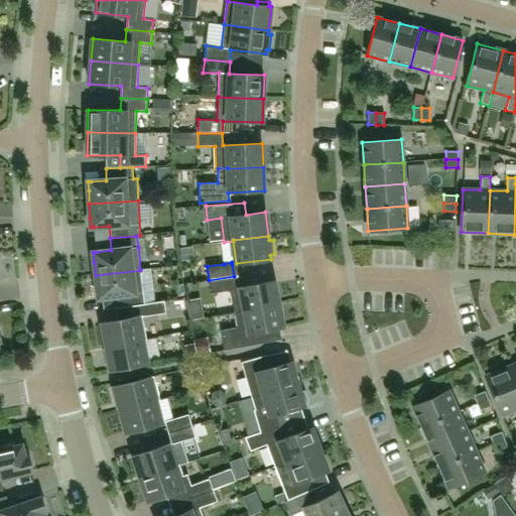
[(96,275),(97,288),(99,298),(117,295),(118,307),(139,304),(145,303),(143,292),(140,270),(96,275)]
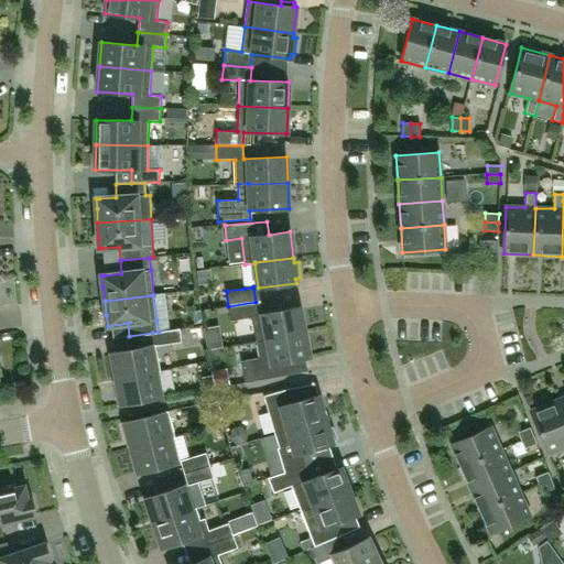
[(257,342),(305,332),(300,306),(257,315),(256,302),(228,306),(230,322),(251,317),(257,342)]
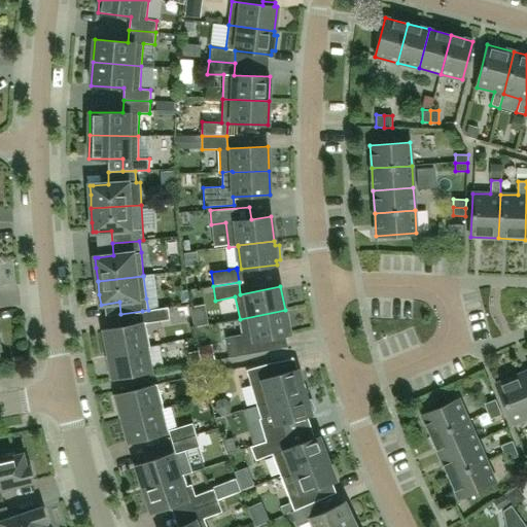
[(168,308),(148,310),(142,311),(144,322),(105,330),(109,354),(145,348),(150,347),(145,323),(170,320),(168,308)]
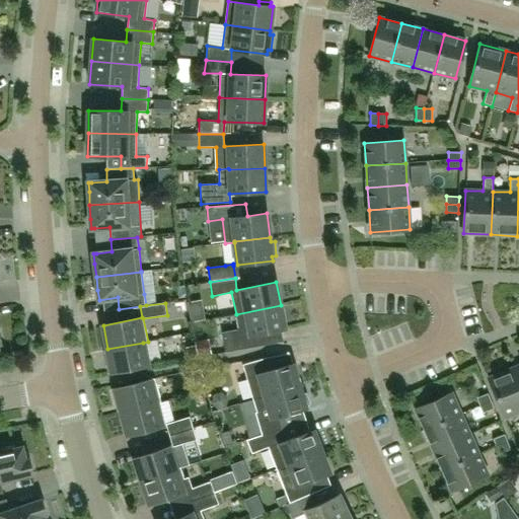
[(222,332),(226,353),(257,347),(257,346),(255,346),(253,336),(285,328),(281,305),(236,314),(239,329),(222,332)]
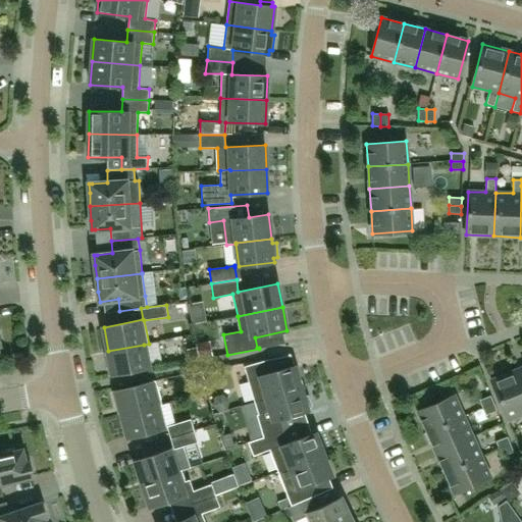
[(149,338),(151,353),(181,349),(179,334),(149,338)]
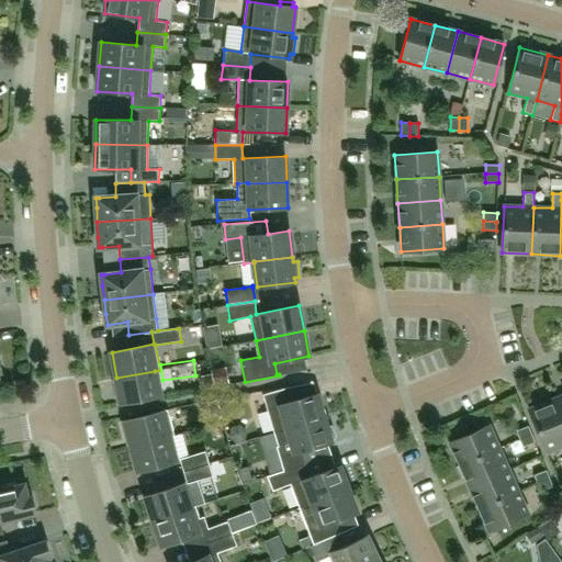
[(155,371),(116,378),(119,386),(114,386),(117,404),(159,395),(155,371)]
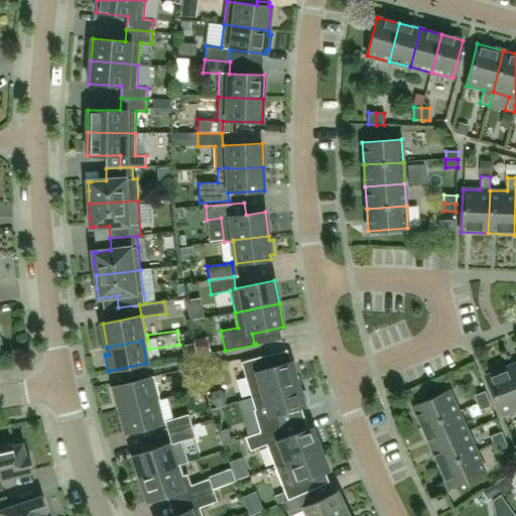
[(195,343),(184,346),(187,357),(197,355),(195,343)]
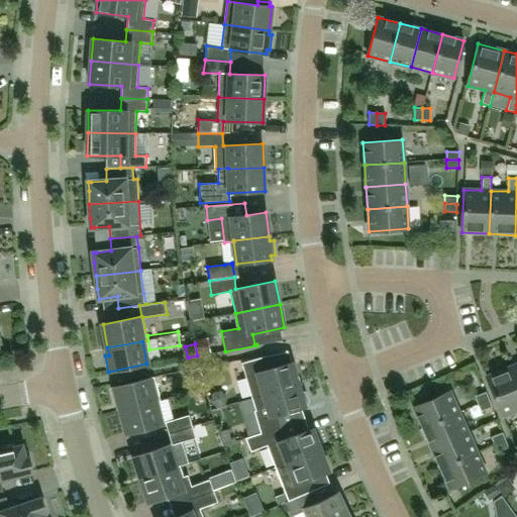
[(252,398),(299,385),(292,362),(277,367),(274,354),(265,356),(241,364),(252,398)]
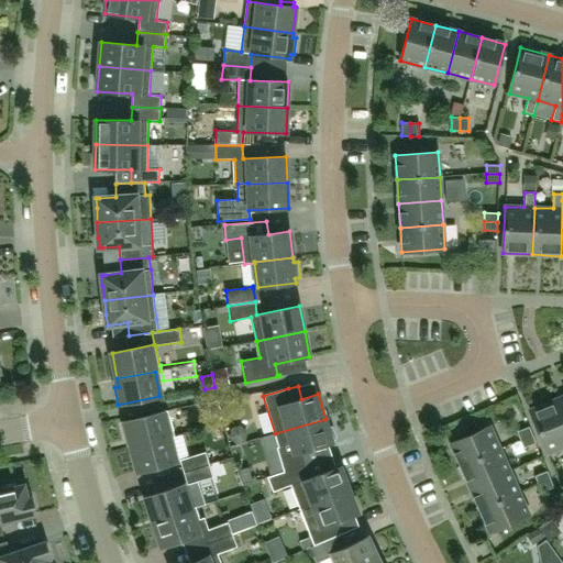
[(562,414),(556,399),(530,410),(548,454),(562,446),(562,414)]
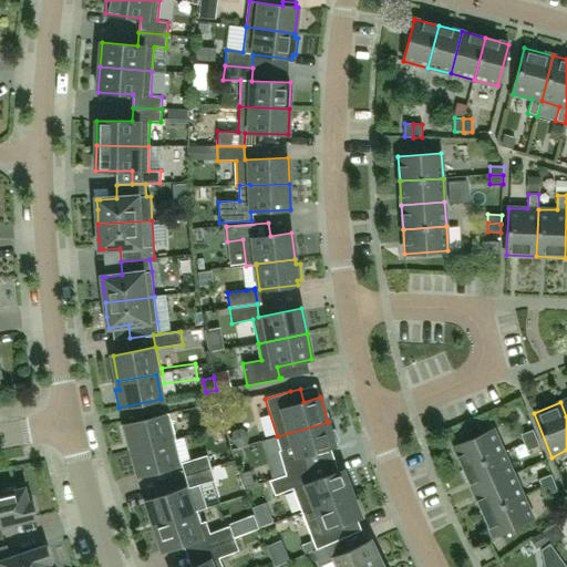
[(219,403),(209,406),(213,419),(223,416),(219,403)]
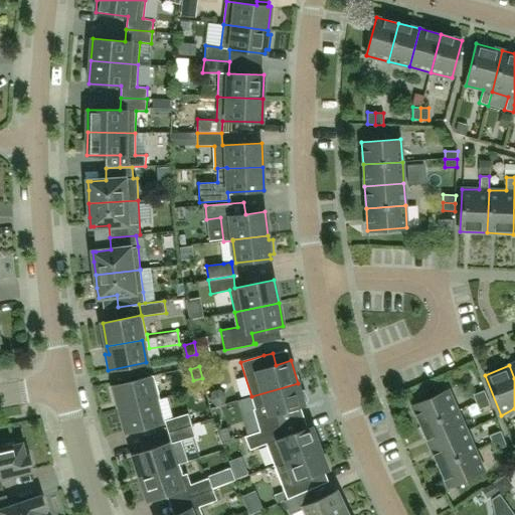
[(121,409),(155,400),(160,399),(154,375),(111,386),(115,401),(119,400),(121,409)]
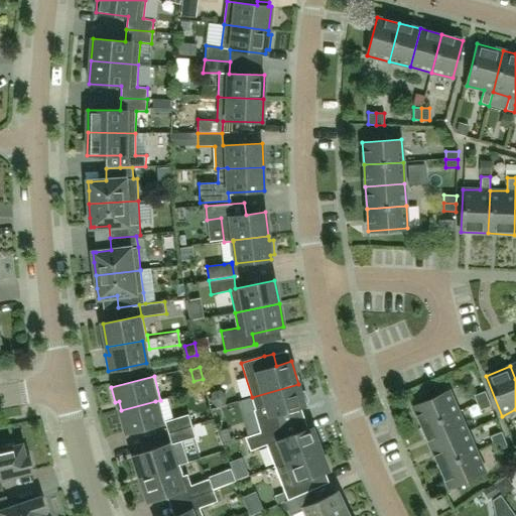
[(252,397),(255,409),(254,410),(260,431),(260,432),(280,426),(286,424),(282,412),(304,406),(303,403),(307,402),(304,391),(300,392),(298,384),(252,397)]
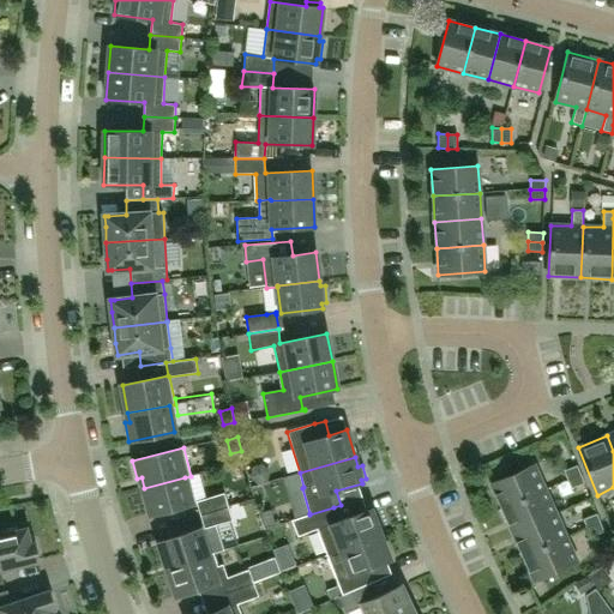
[(534,465),(492,485),(503,509),(545,489),(534,465)]
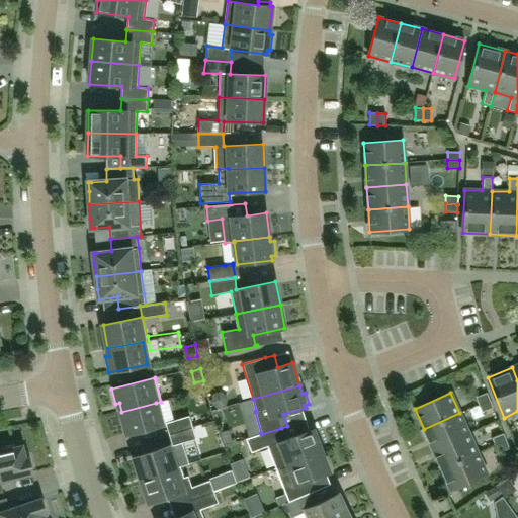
[(490,400),(487,393),(476,398),(479,405),(490,400)]
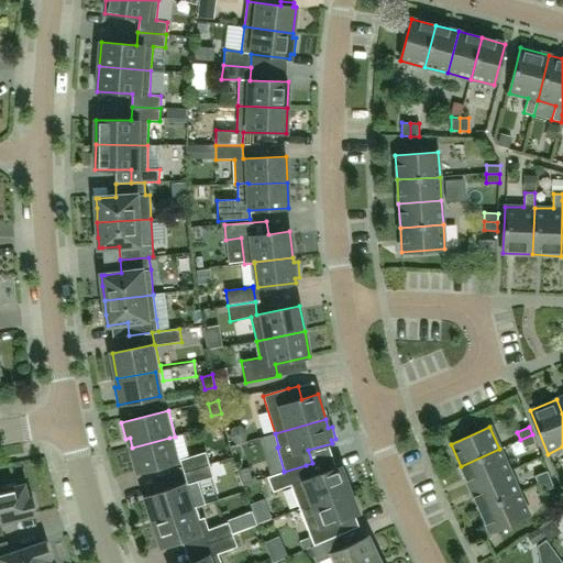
[(520,440),(523,448),(536,443),(532,434),(520,440)]
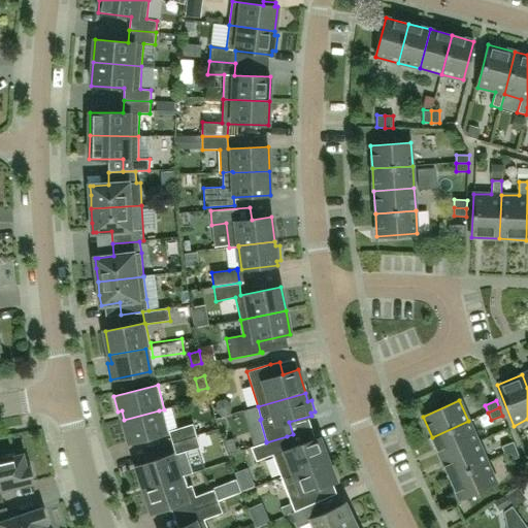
[(159,410),(124,420),(130,442),(165,433),(159,410)]
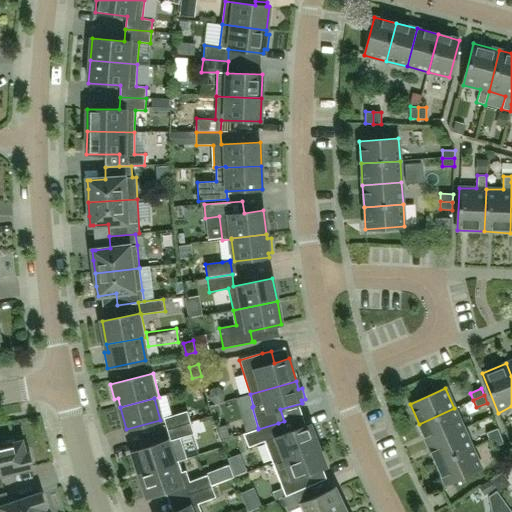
[(454,408),(419,424),(427,444),(463,428),(454,408)]
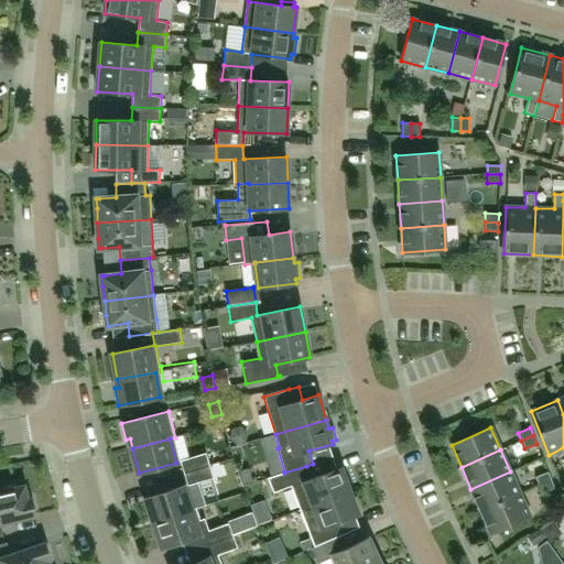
[(184,473),(209,465),(206,453),(180,461),(184,473)]
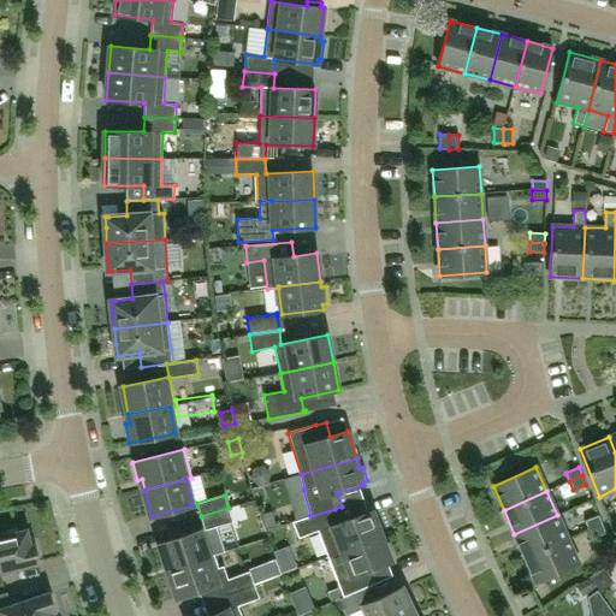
[(311,516),(311,515),(292,522),(298,538),(318,531),(329,557),(383,535),(372,510),(347,520),(342,507),(335,509),(311,516)]
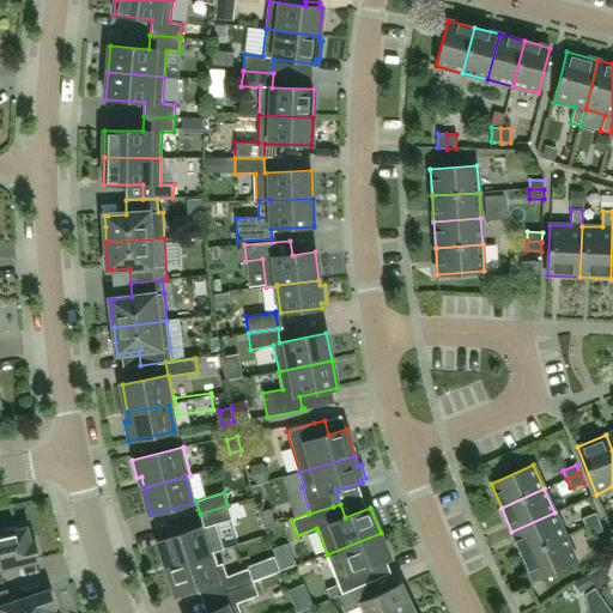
[(228,505),(200,514),(204,528),(232,520),(228,505)]
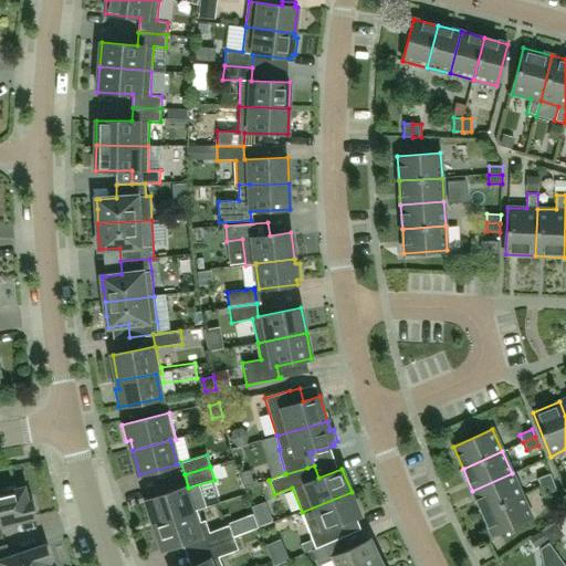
[(512,473),(472,491),(482,513),(522,495),(512,473)]
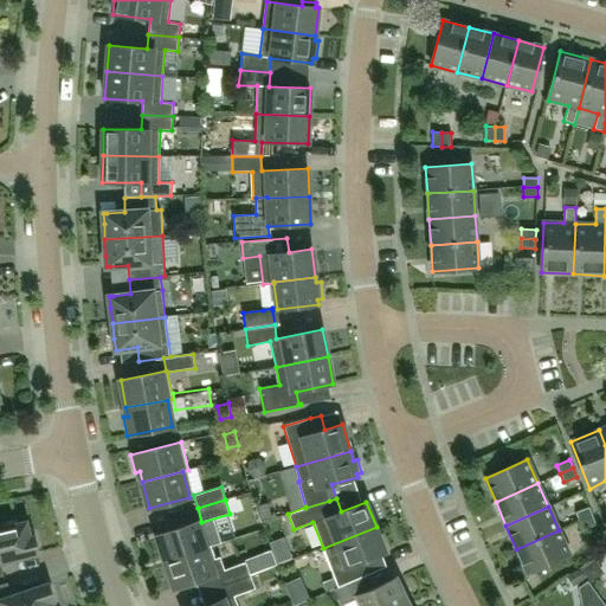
[(590,507),(575,513),(579,521),(593,516),(590,507)]
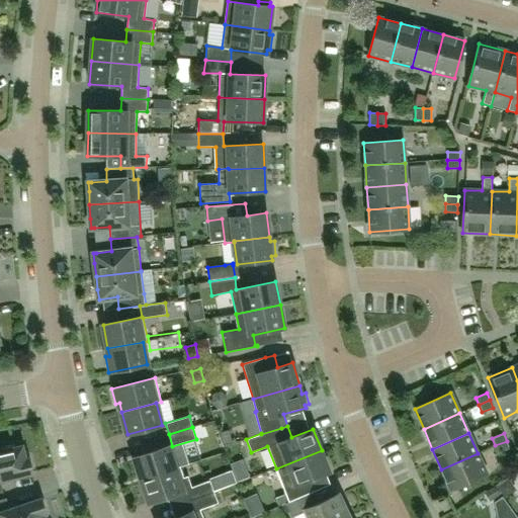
[(495,445),(498,453),(510,448),(507,441),(495,445)]
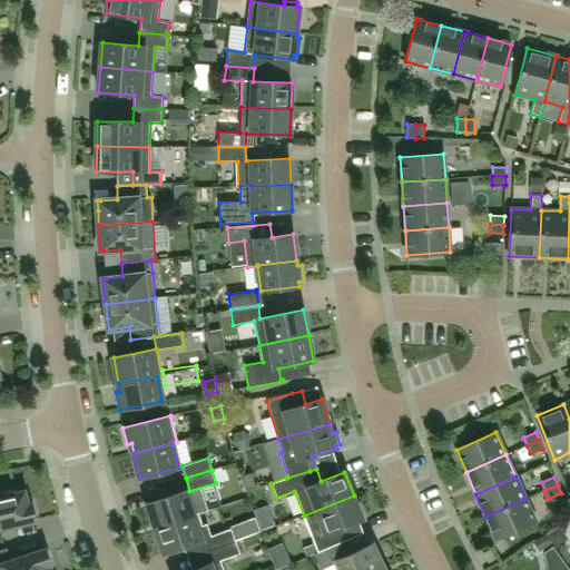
[(0,542),(3,542),(1,529),(36,520),(32,504),(28,505),(25,491),(1,497),(1,493),(0,492),(0,542)]
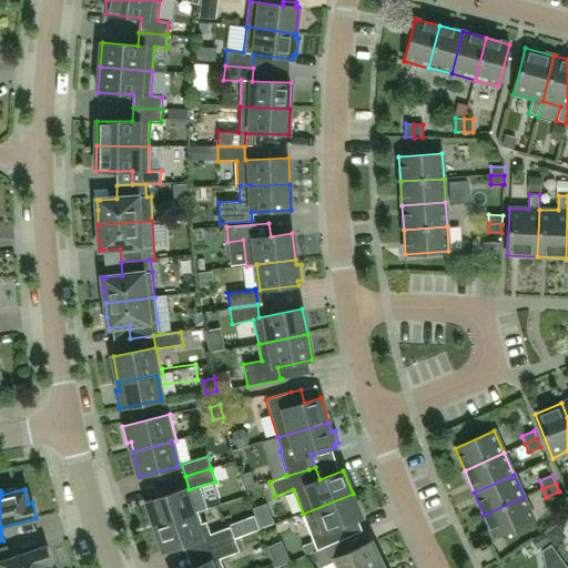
[(155,526),(192,514),(184,489),(148,501),(155,526)]
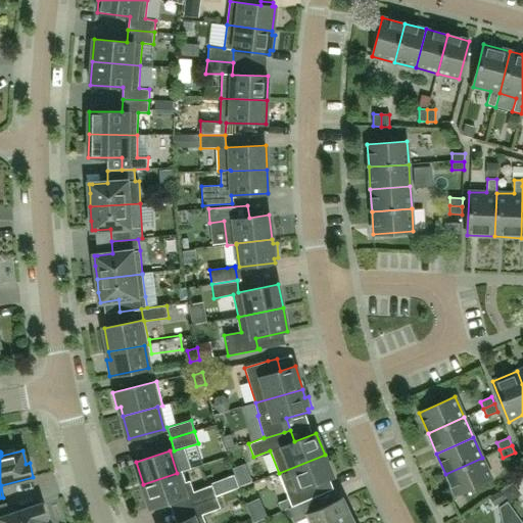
[(333,477),(325,455),(279,473),(292,507),(306,501),(315,497),(310,486),(333,477)]
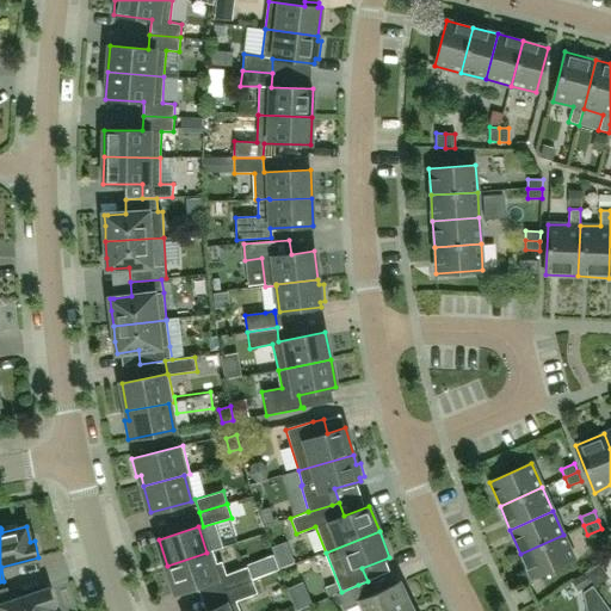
[(563,535),(520,554),(531,578),(574,559),(563,535)]
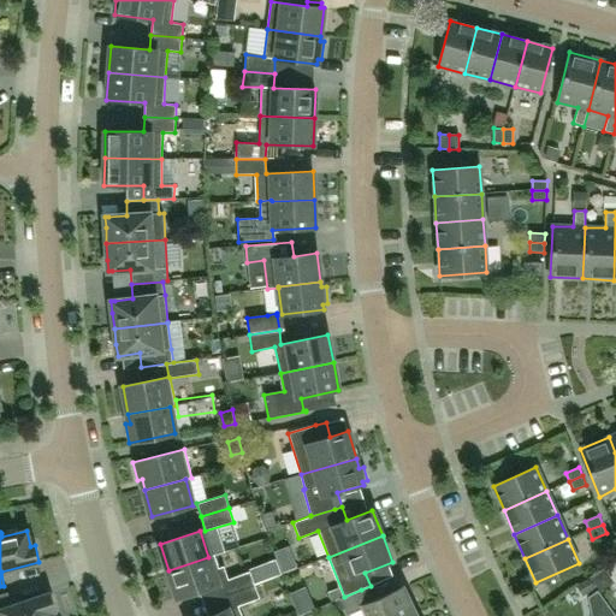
[(226,596),(255,585),(249,572),(229,579),(224,566),(218,568),(214,555),(208,557),(169,570),(178,598),(223,584),(226,596)]
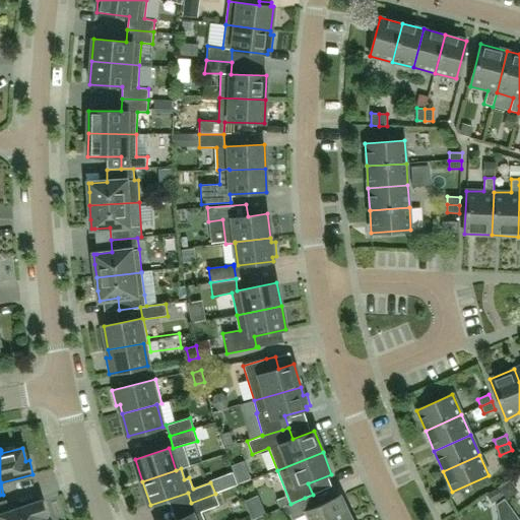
[(204,519),(201,512),(219,505),(215,494),(191,503),(195,513),(177,519),(204,519)]
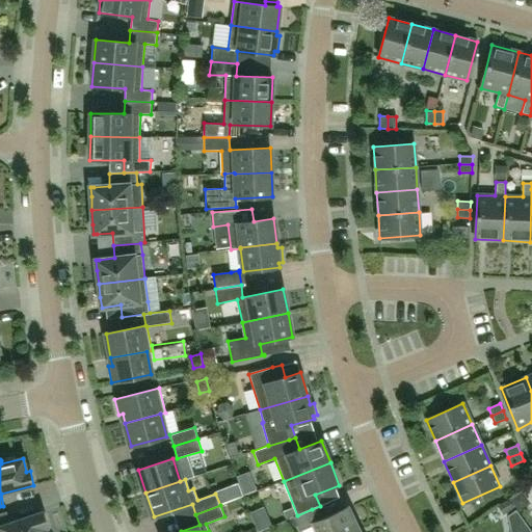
[(313,524),(316,531),(349,531),(358,528),(348,507),(317,522),(312,509),(297,515),(294,516),(300,529),(313,524)]
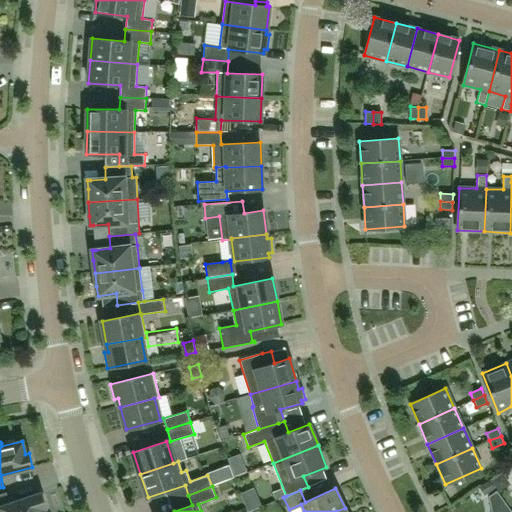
[(511,511),(497,490),(489,496),(491,511),(511,511)]
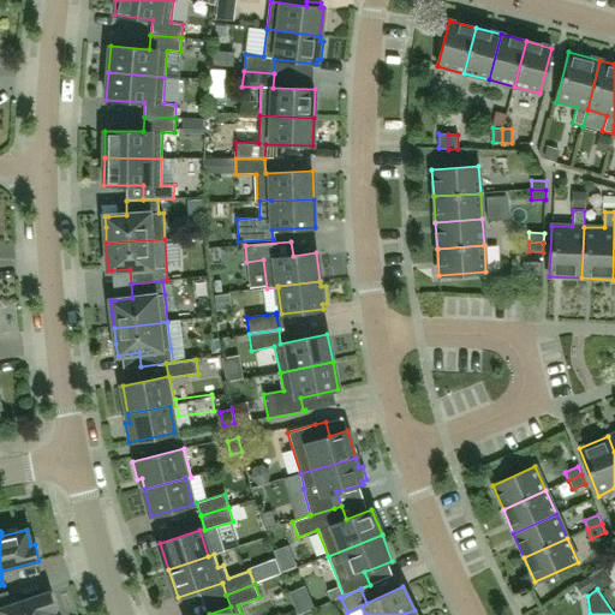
[(0,614),(52,614),(51,610),(55,609),(49,592),(12,605),(7,591),(0,593),(0,614)]
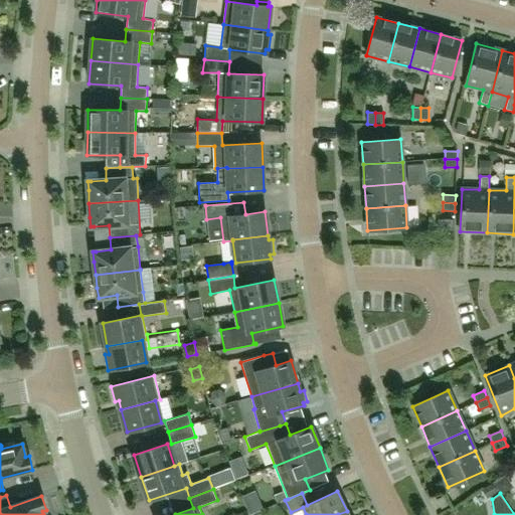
[(444,496),(436,500),(441,509),(449,506),(444,496)]
